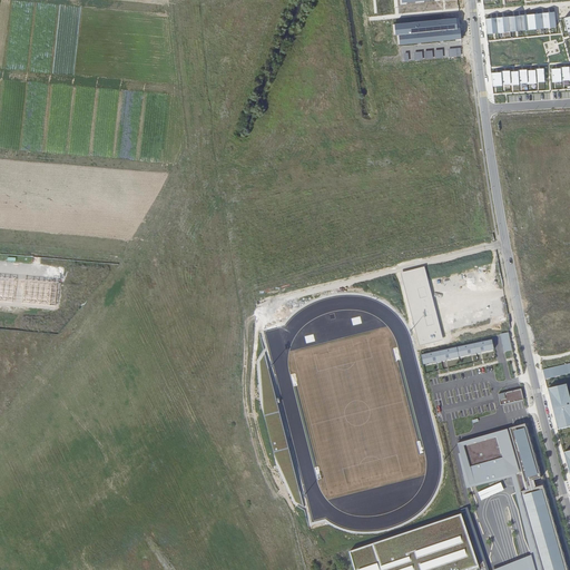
[(542,13),(544,29),(557,28),(554,12),(542,13)]
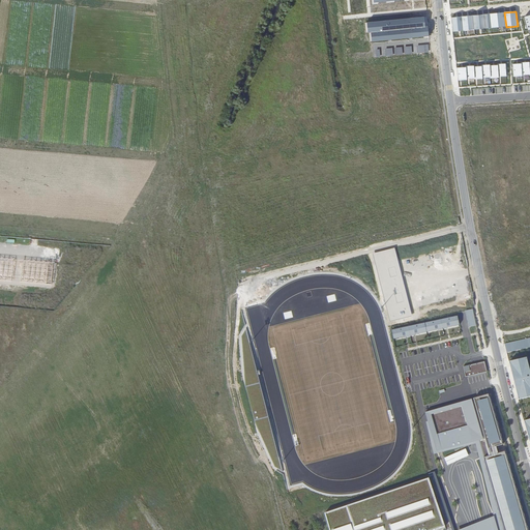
[(504,12),(490,15),(491,28),(506,27),(504,12)]
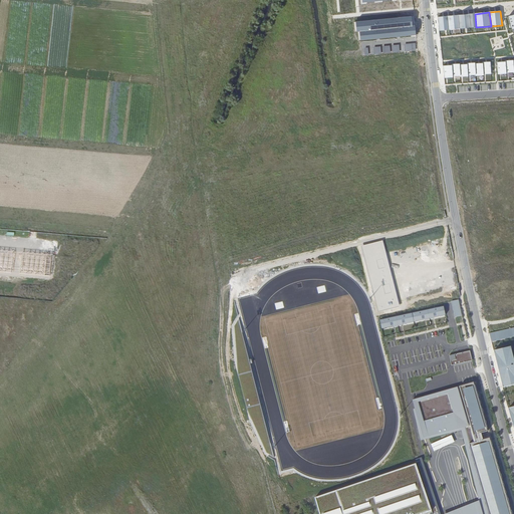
[(470,14),(459,15),(460,29),(471,28),(470,14)]
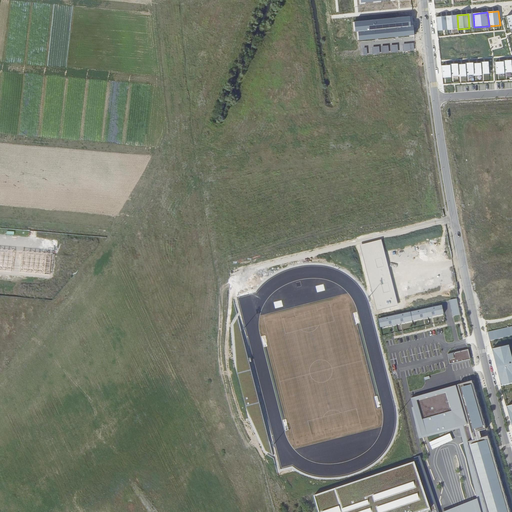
[(446,16),(447,30),(458,29),(457,15),(446,16)]
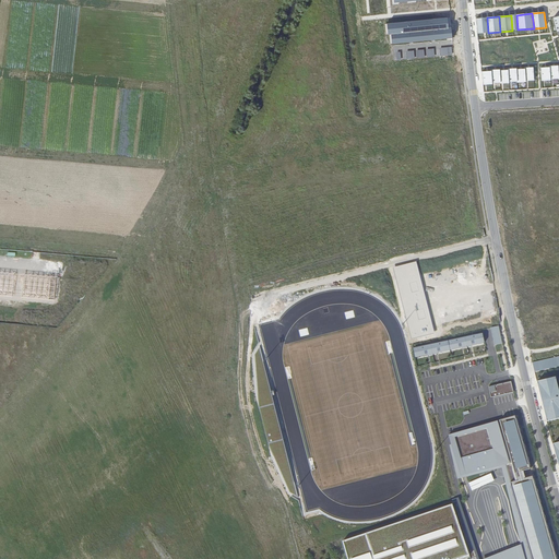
[(448,18),(387,24),(388,34),(392,34),(449,28),(448,18)]
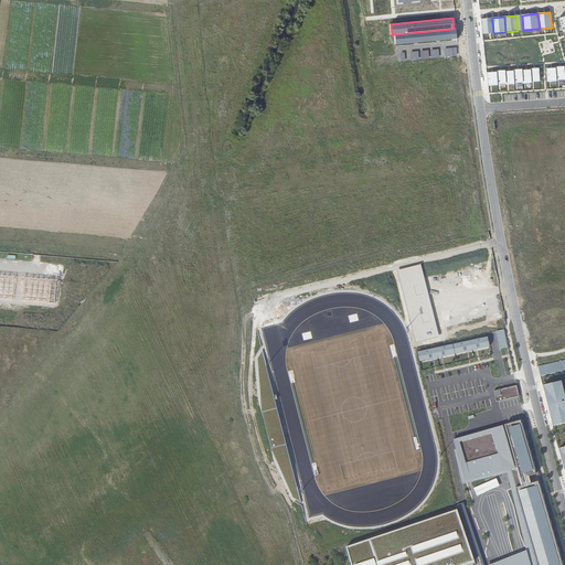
[(492,18),(482,19),(483,34),(493,33),(492,18)]
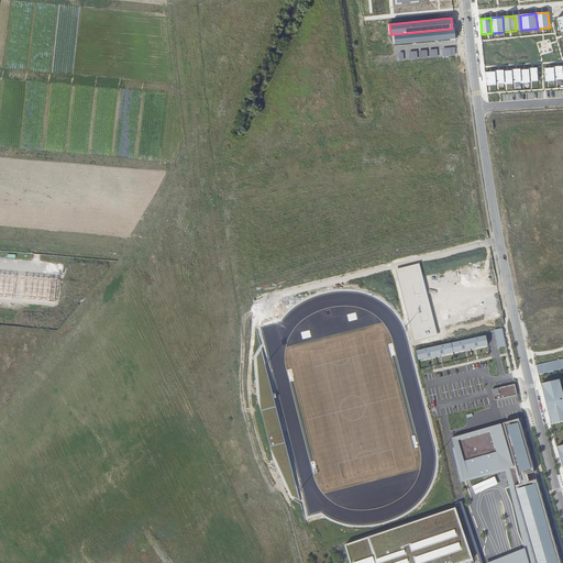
[(452,29),(395,34),(396,44),(455,39),(455,28),(452,29)]
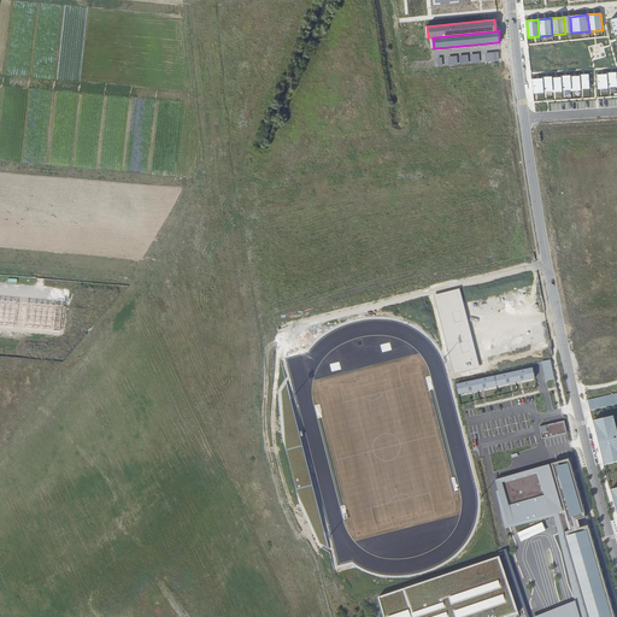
[(405,59),(405,70),(427,69),(425,59),(405,59)]
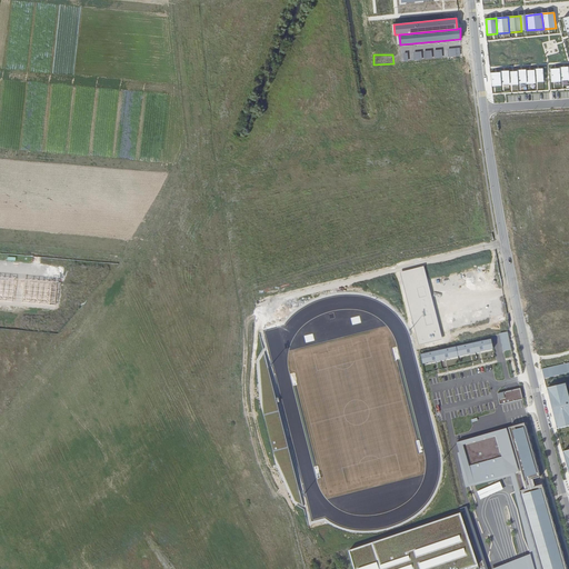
[(551,69),(551,82),(560,81),(560,80),(568,80),(568,81),(568,67),(568,68),(568,67),(559,68),(551,69)]
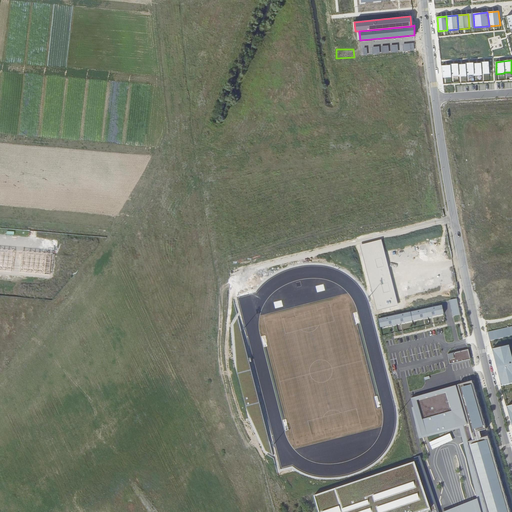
[(481,63),(481,64),(481,74),(489,74),(488,62),(481,63)]
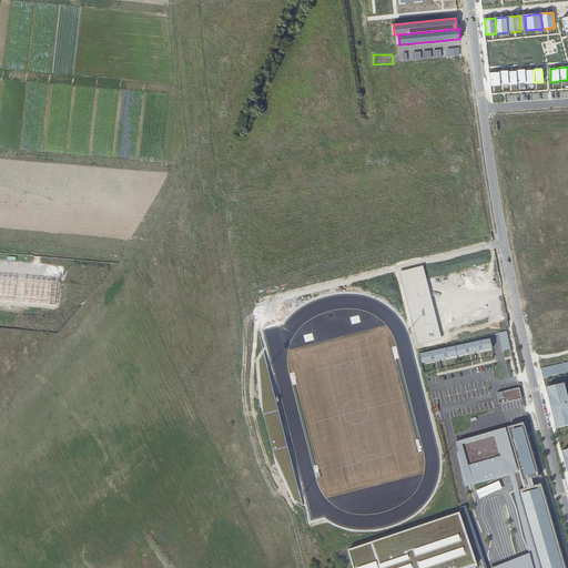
[(526,83),(525,71),(525,70),(517,71),(517,72),(517,83),(526,83)]
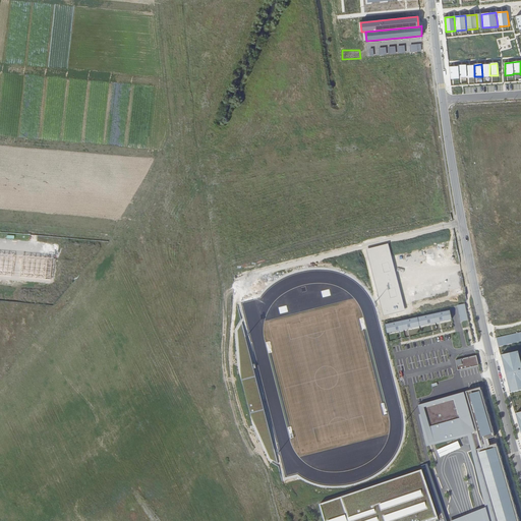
[(459,77),(467,77),(466,66),(466,65),(458,66),(458,67),(459,77)]
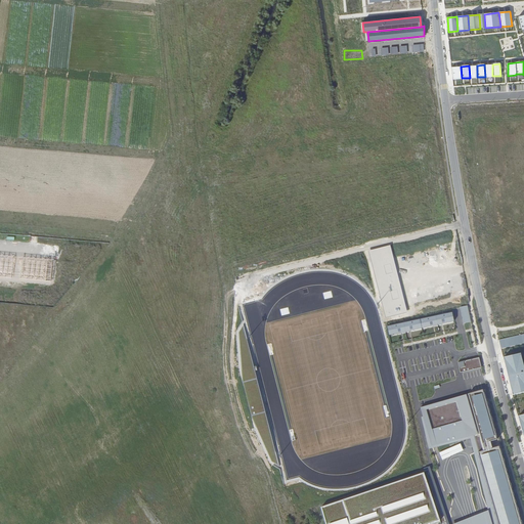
[(492,66),(484,66),(485,77),(485,78),(493,77),(492,76),(492,66)]
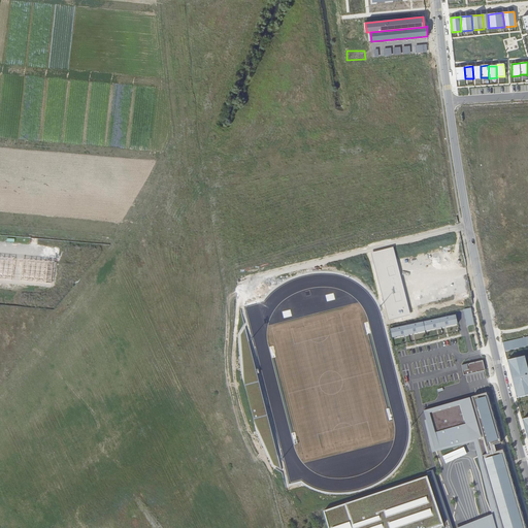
[(481,67),(472,67),(473,78),(473,79),(481,78),(481,77),(481,67)]
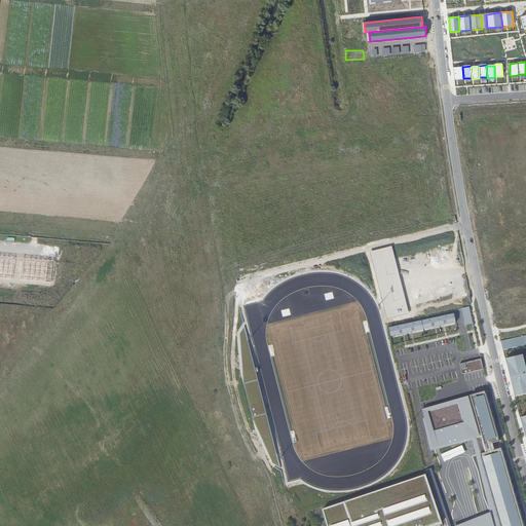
[(463,79),(463,78),(462,68),(454,68),(455,80),(463,79)]
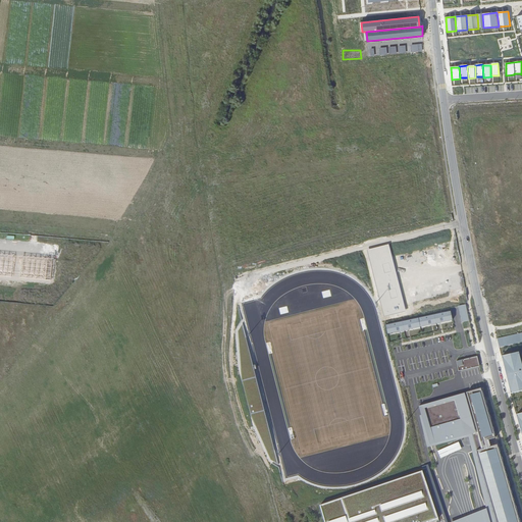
[(466,305),(459,307),(462,322),(469,321),(466,305)]
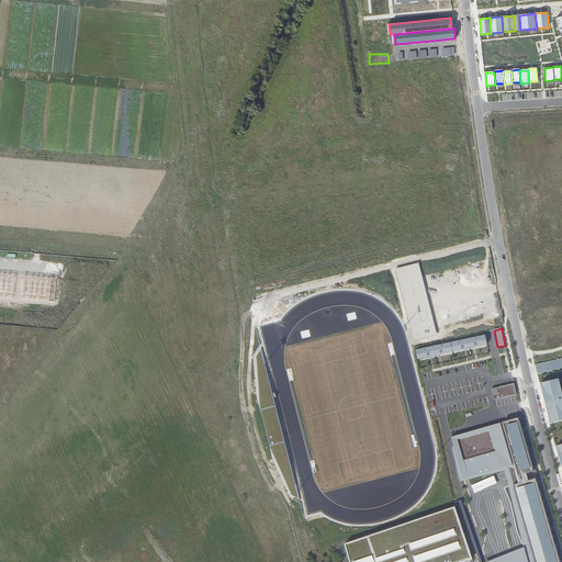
[(489,345),(486,335),(416,350),(418,360),(489,345)]
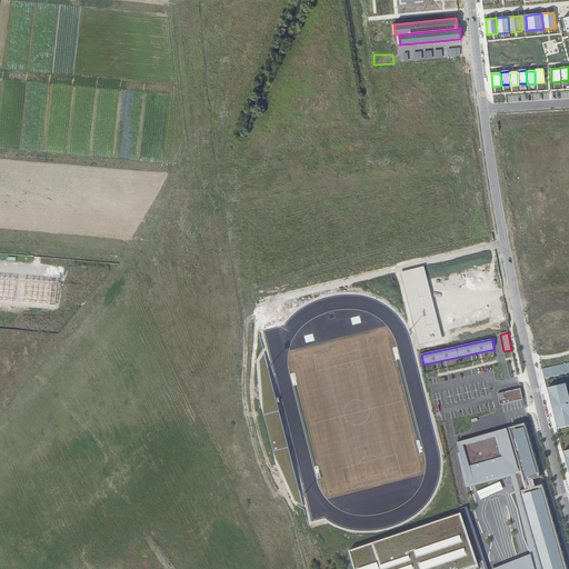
[(546,380),(568,375),(568,363),(543,370),(545,375),(546,380)]
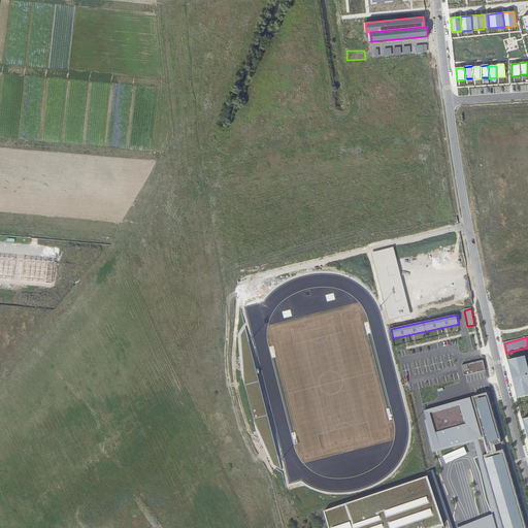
[(527,365),(526,357),(507,362),(517,398),(527,394),(527,365)]
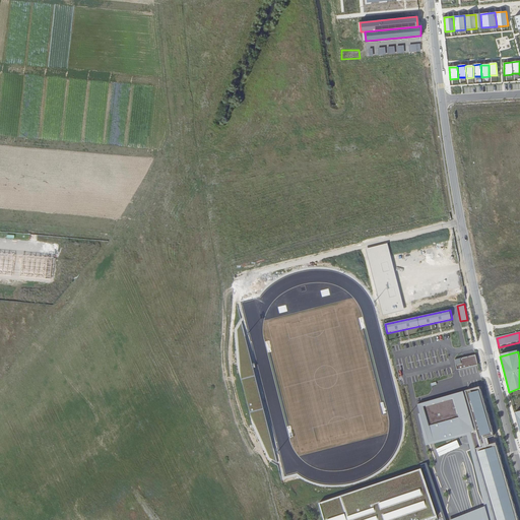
[(475,355),(454,360),(456,370),(477,365),(475,355)]
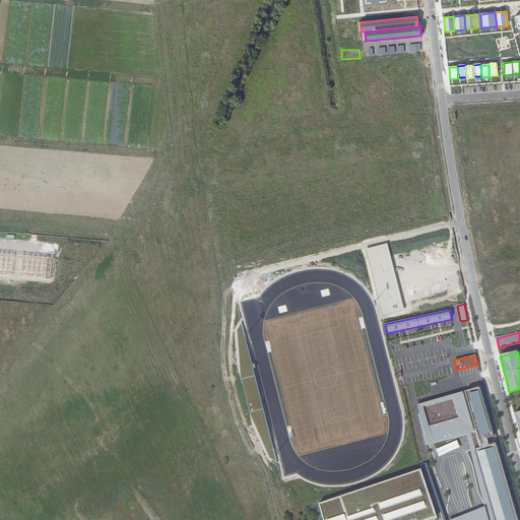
[(517,519),(478,385),(464,389),(476,431),(470,432),(491,501),(496,519),(517,519)]
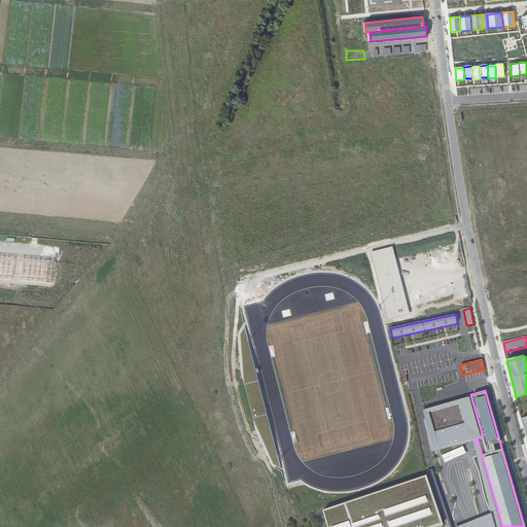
[(470,394),(421,408),(432,451),(477,437),(483,436),(470,394)]
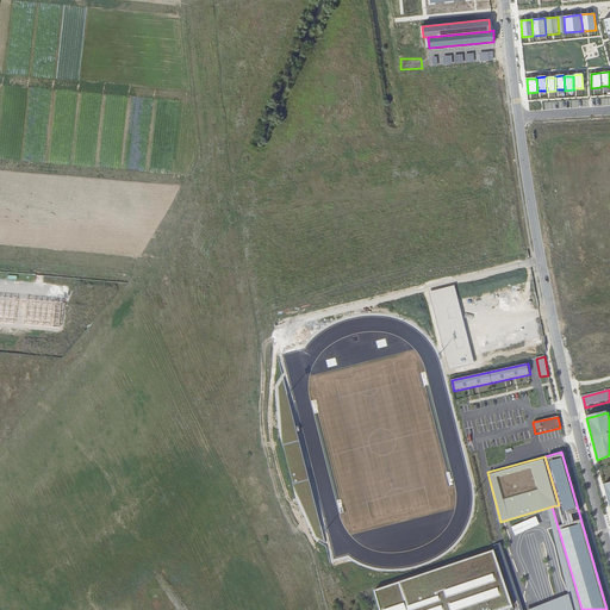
[(373,595),(378,609),(505,609),(487,555),(373,595)]
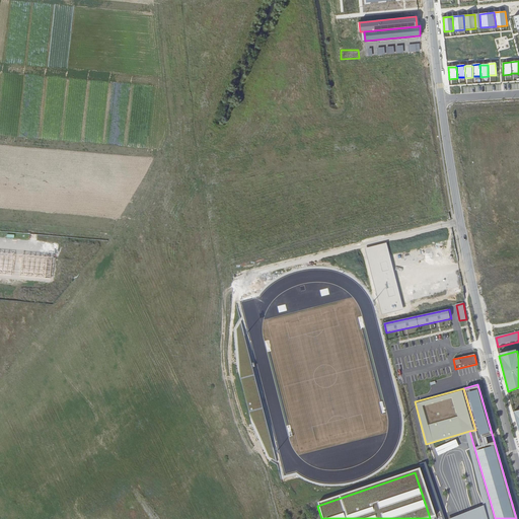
[(495,518),(490,500),(447,518),(446,518),(495,518)]
